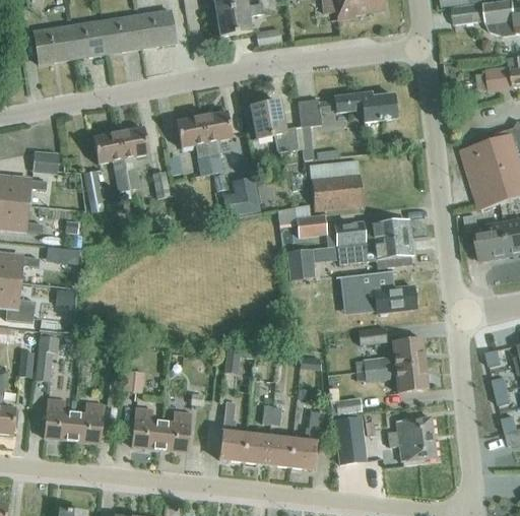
[(212,0),(214,12),(273,2),(273,0),(212,0)]
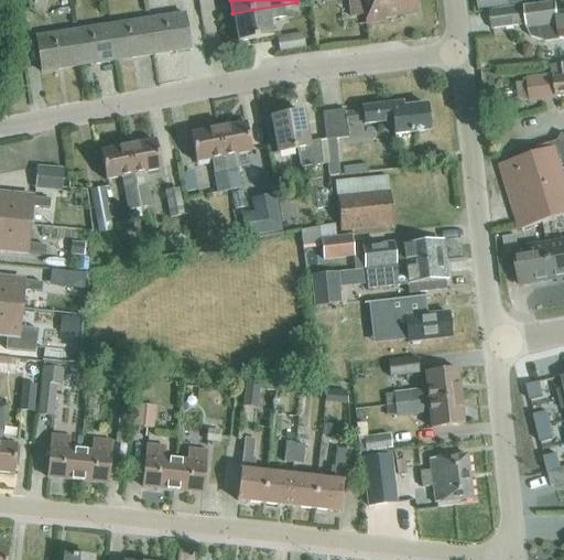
[(383,17),(416,13),(414,0),(349,0),(351,14),(365,13),(366,22),(383,20),(383,17)]
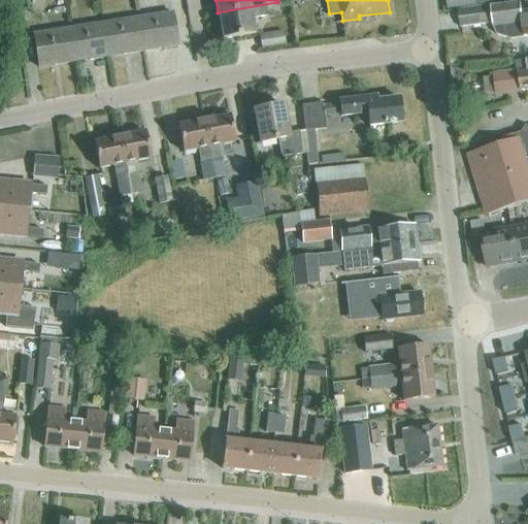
[(494,23),(497,31),(509,35),(527,32),(527,0),(510,0),(491,2),(459,6),(461,23),(493,19),(494,23)]
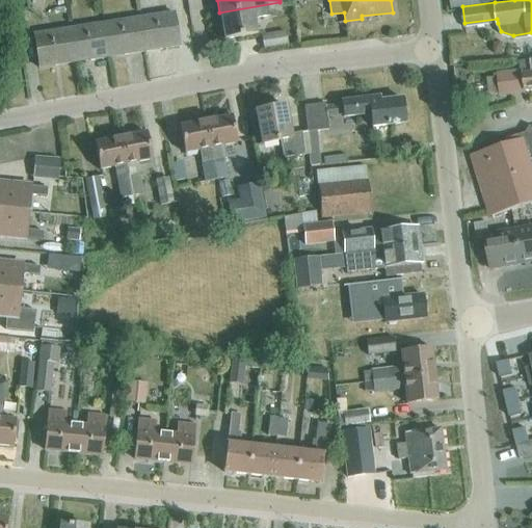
[(257,32),(254,16),(282,11),(280,2),(219,12),(223,37),(257,32)]
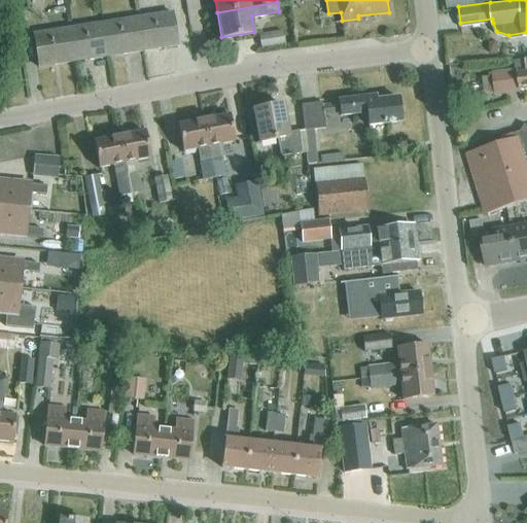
[(172,10),(138,15),(143,49),(177,44),(172,10)]
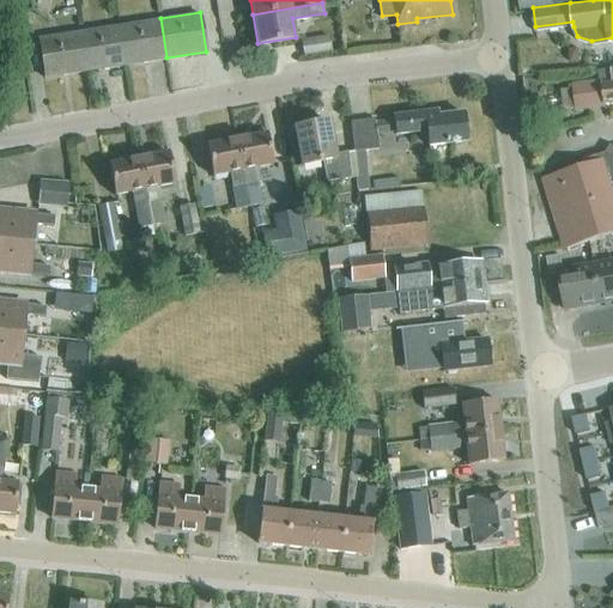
[(167,58),(161,18),(120,24),(126,62),(167,58)]
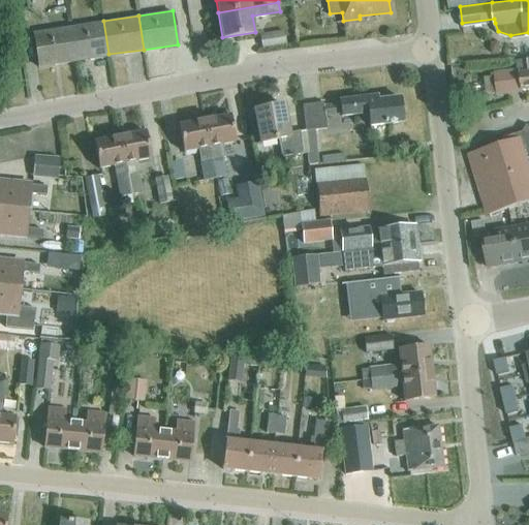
[(109,54),(103,21),(69,26),(73,59),(109,54)]
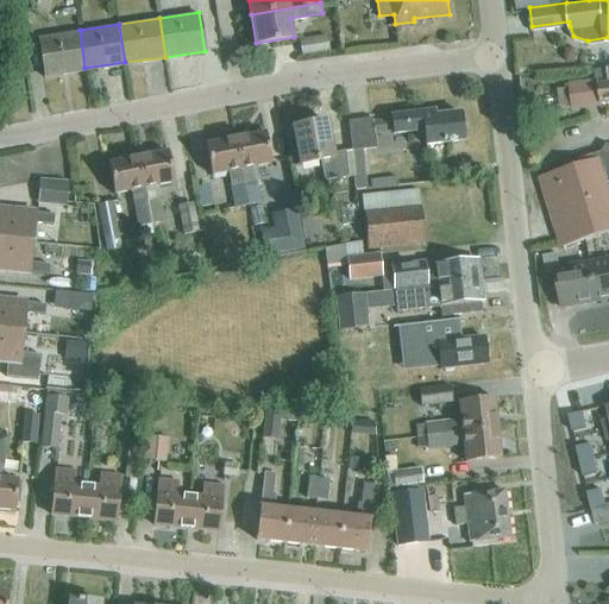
[(85,68),(80,30),(39,36),(45,74),(85,68)]
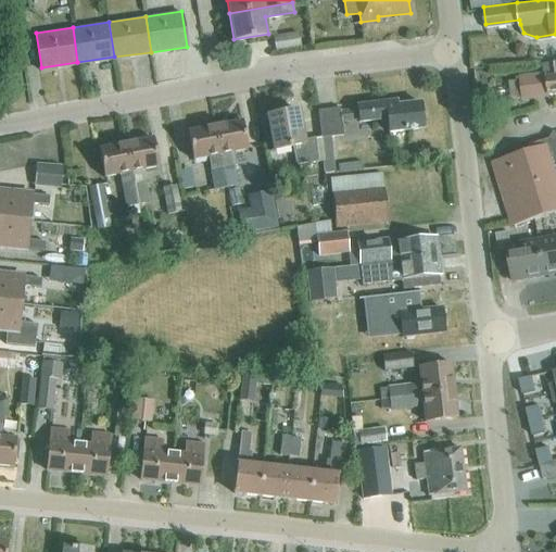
[(301,42),(299,27),(274,30),(276,47),(301,42)]
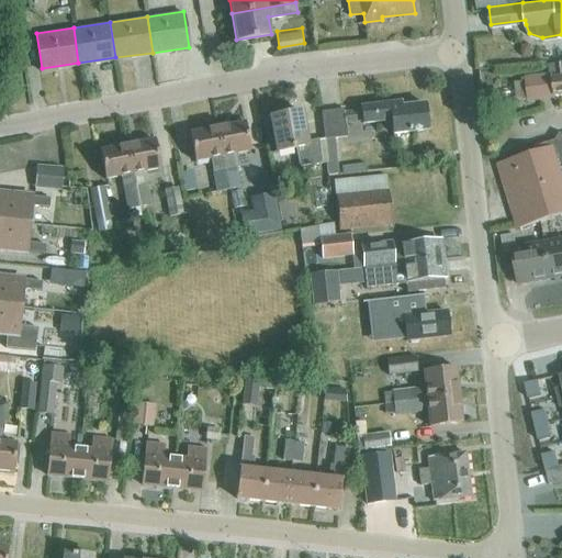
[(521,41),(520,47),(523,53),(529,53),(530,46),(528,41),(521,41)]
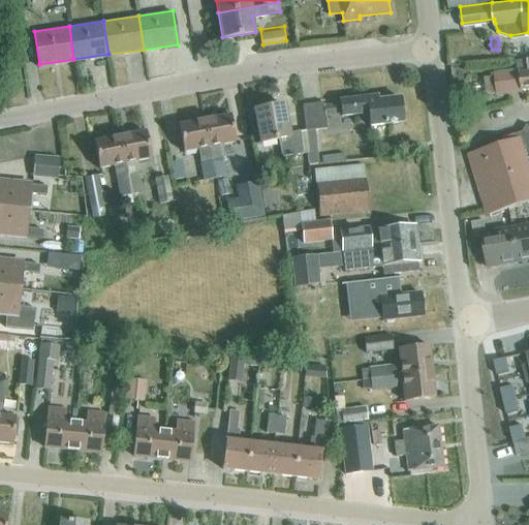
[(528,56),(527,57),(516,58),(517,65),(494,68),(496,90),(528,86),(528,56)]
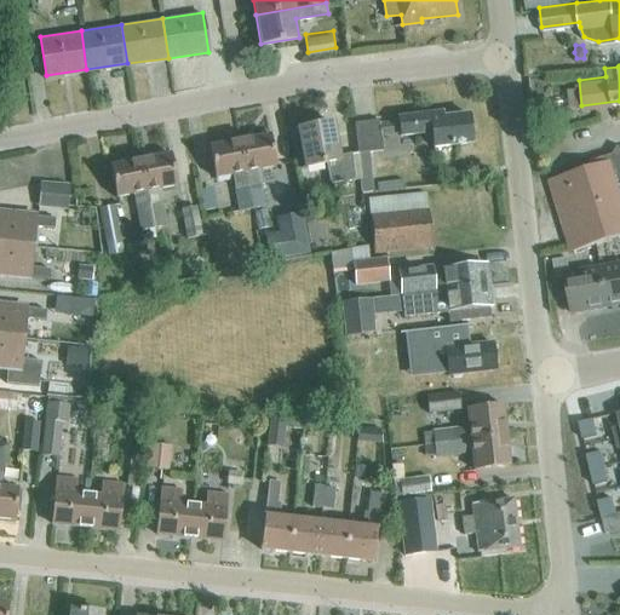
[(399,115),(399,118),(379,120),(380,133),(400,132),(401,134),(432,131),(434,145),(472,142),(470,111),(443,114),(442,110),(399,115)]
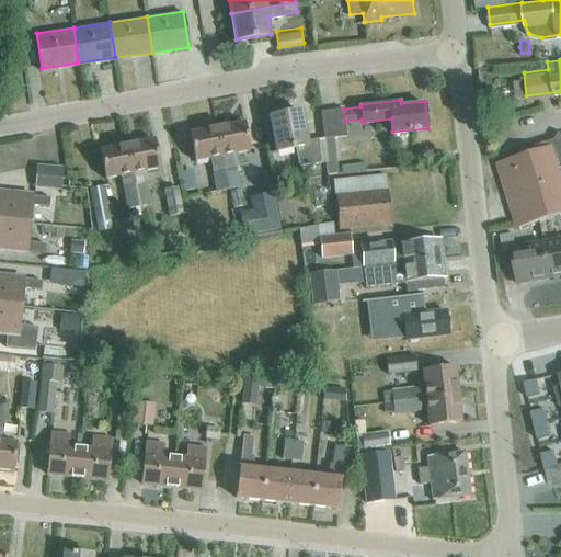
[(344,121),(343,109),(343,106),(321,109),(323,136),(345,134),(344,121)]
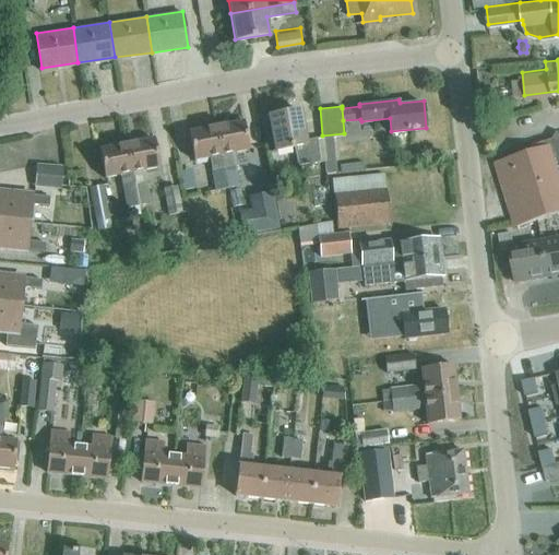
[(297,165),(307,163),(320,161),(318,137),(305,139),(299,108),(269,115),(275,149),(293,145),(297,165)]
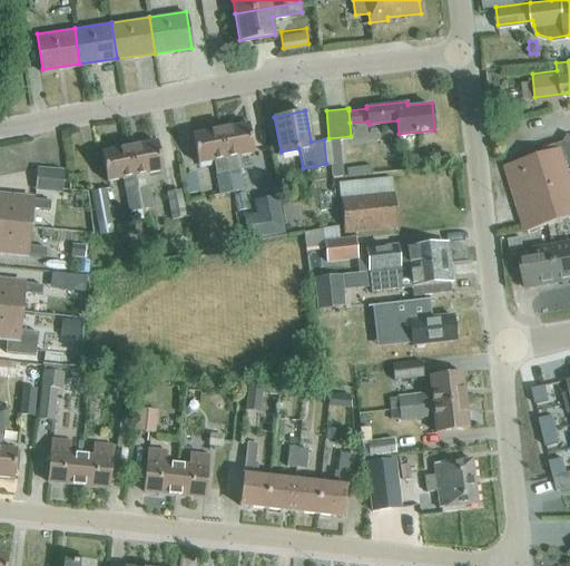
[(247,123),(220,127),(233,189),(244,186),(237,154),(253,150),(247,123)]
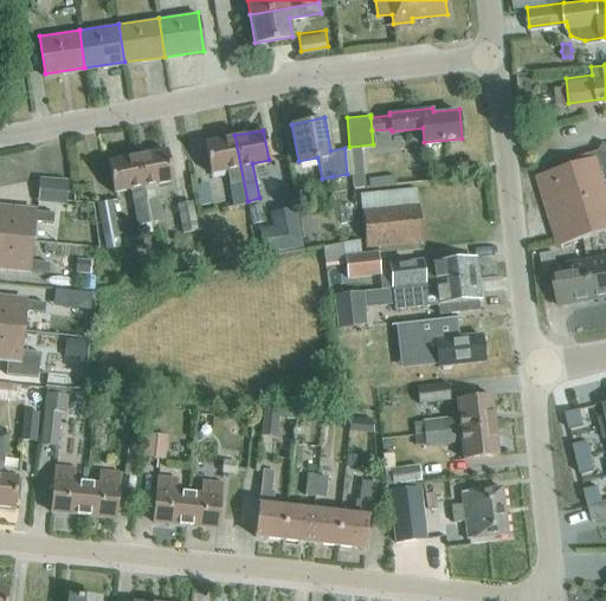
[(234,204),(247,201),(234,135),(205,142),(211,172),(227,168),(234,204)]
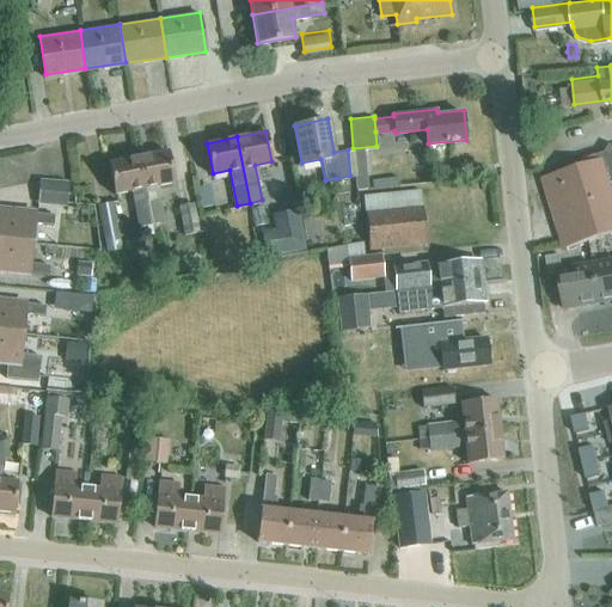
[(164,219),(158,184),(175,181),(169,151),(139,157),(147,198),(151,221),(164,219)]
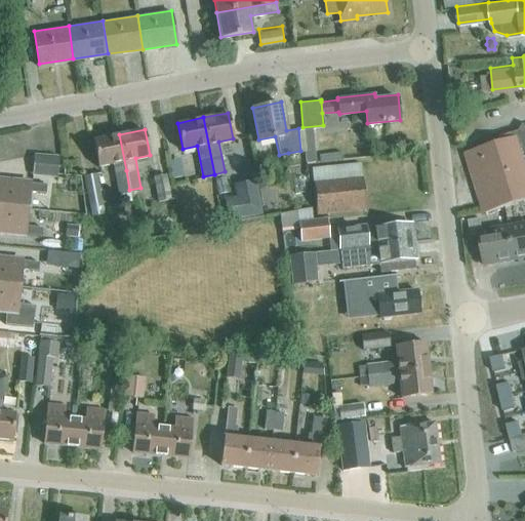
[(488,209),(524,198),(524,129),(471,146),(488,209)]
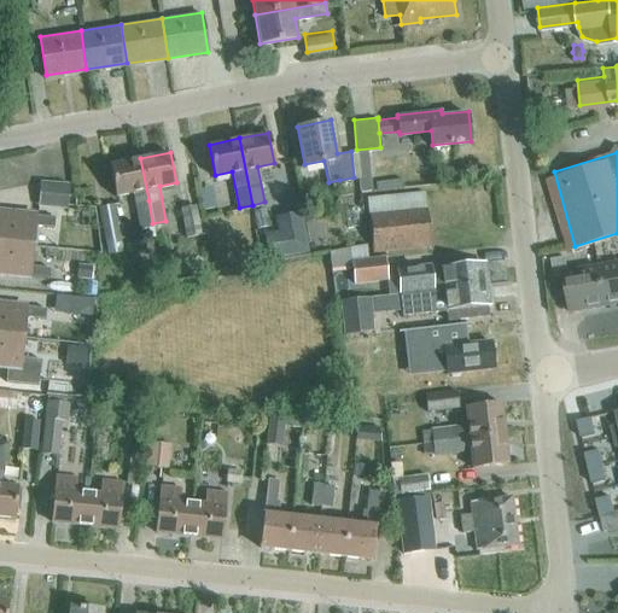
[(152,223),(149,200),(140,158),(110,163),(116,194),(134,191),(140,226),(152,223)]
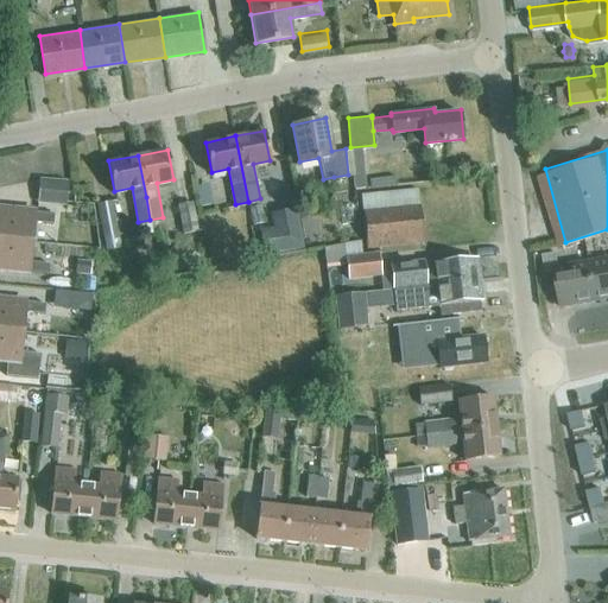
[(67,197),(68,178),(39,176),(38,188),(52,189),(52,196),(67,197)]
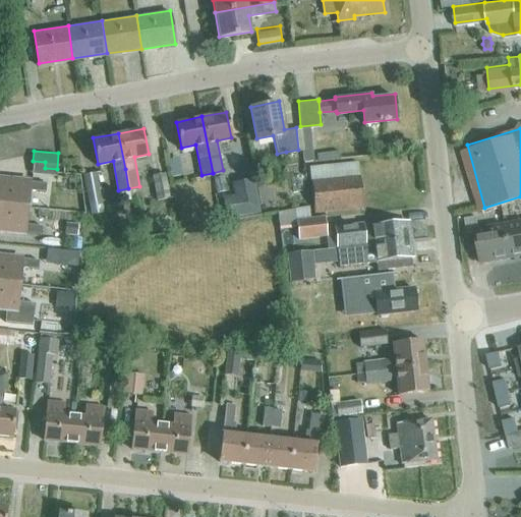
[(314,211),(362,206),(358,161),(309,165),(314,211)]
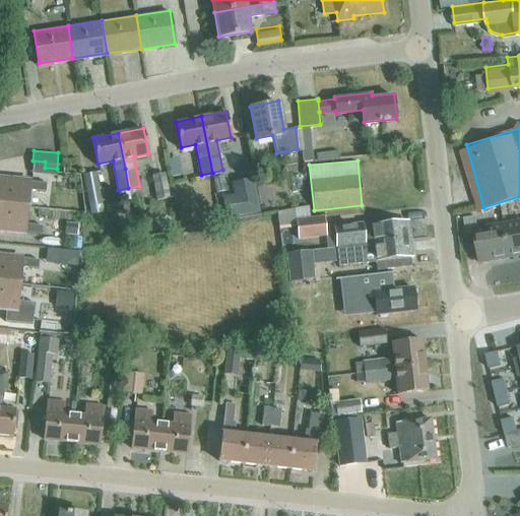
[(104,210),(96,169),(82,171),(90,212),(104,210)]
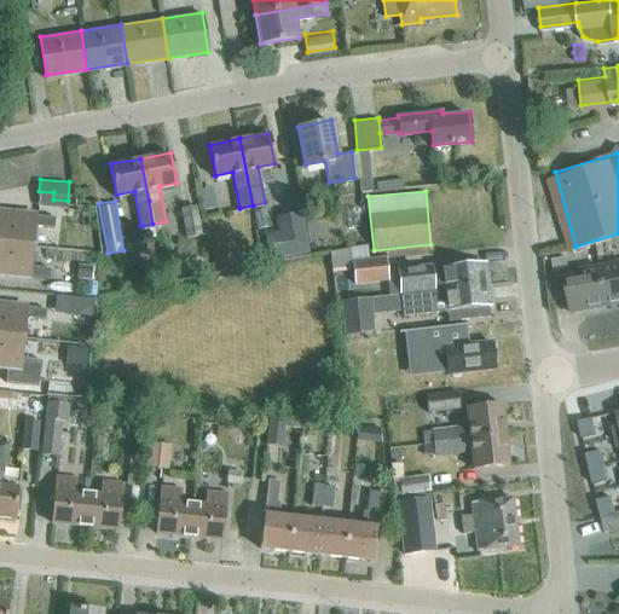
[(201,231),(198,215),(196,203),(181,206),(186,235),(201,231)]
